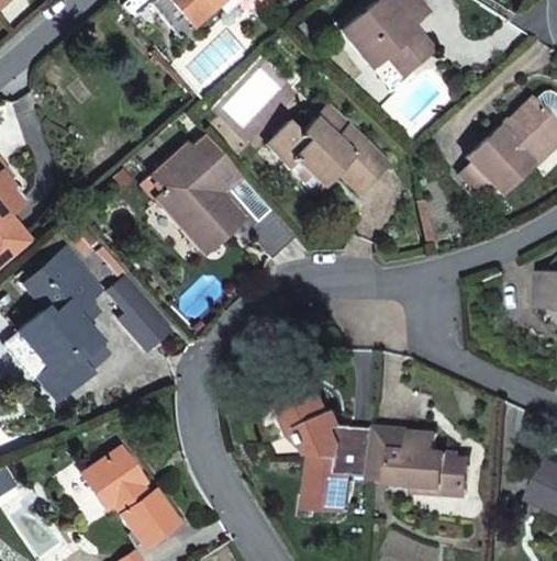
[(214,14),(201,0),(163,0),(190,34),(214,14)]
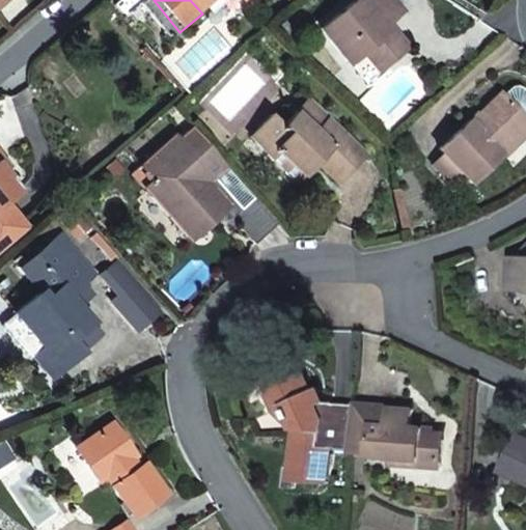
[(190,0),(202,14),(219,0),(242,0),(245,4),(249,0),(190,0)]
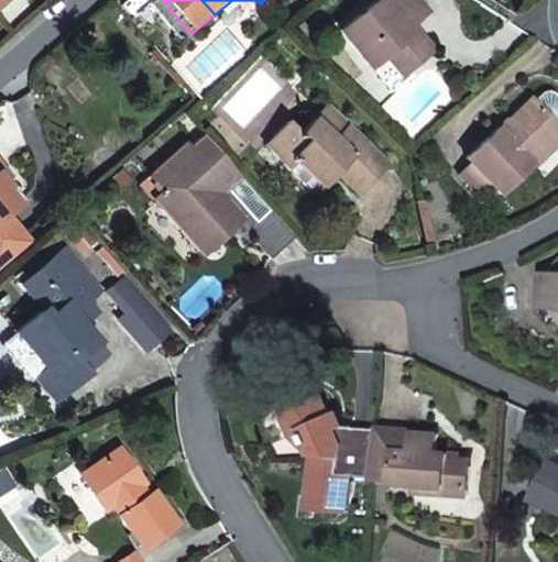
[(390,55),(406,77),(436,51),(415,25),(433,10),(423,0),(380,0),(343,32),(375,68),(390,55)]
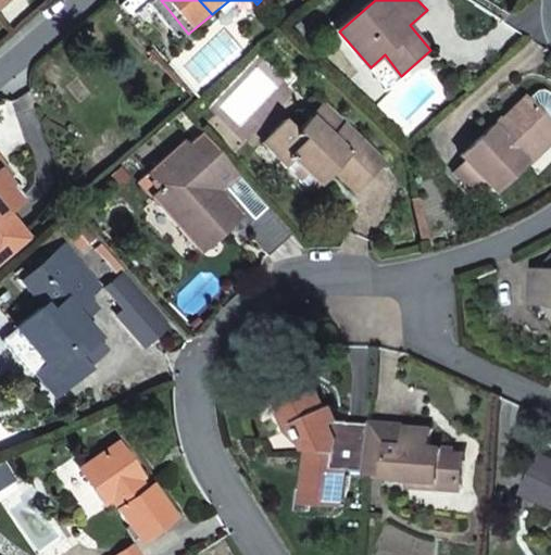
[(405,82),(401,76),(385,54),(371,67),(392,92),(405,82)]
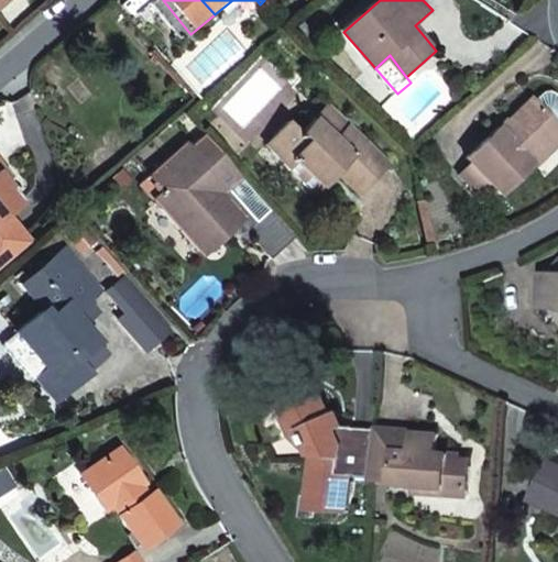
[(557,100),(551,94),(539,103),(557,122),(557,100)]
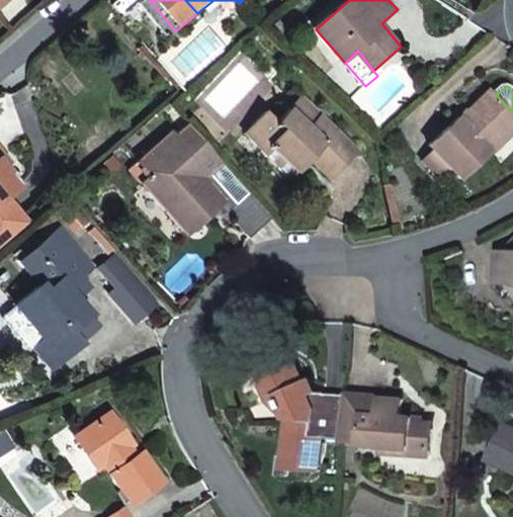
[(512,112),(496,95),(493,91),(464,119),(460,115),(429,146),(433,150),(457,176),(461,180),(492,154),(489,150),(512,125),(512,112)]
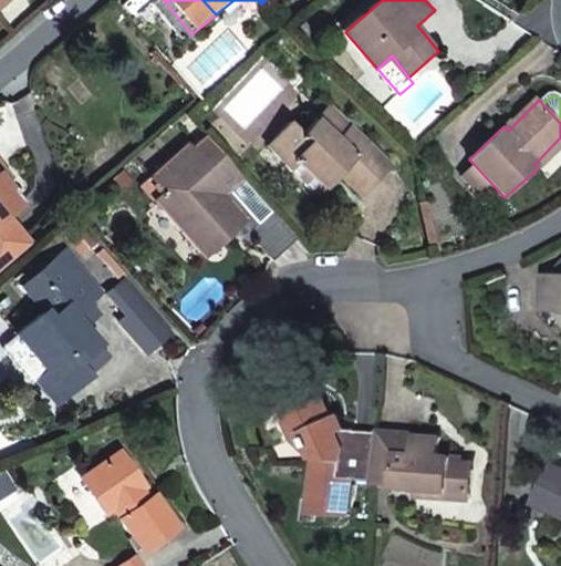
[(298,160),(326,187),(346,168),(352,175),(346,181),(364,198),(395,166),(334,106),(307,135),(293,122),(270,147),(290,166),(298,160)]
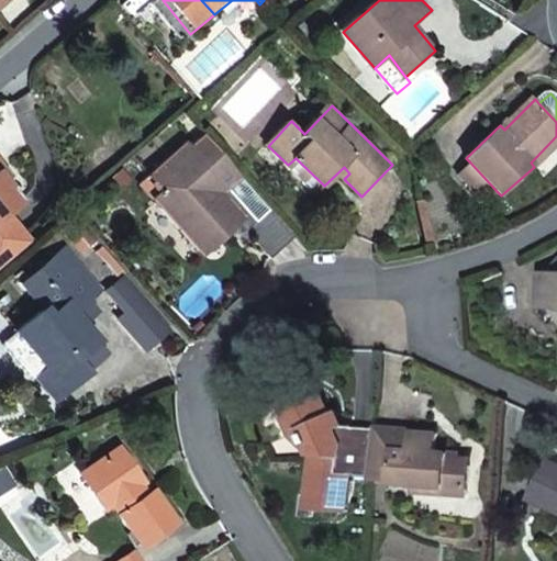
[(240,174),(204,134),(190,146),(187,142),(151,175),(162,188),(155,195),(204,250),(244,214),(222,191),(240,174)]
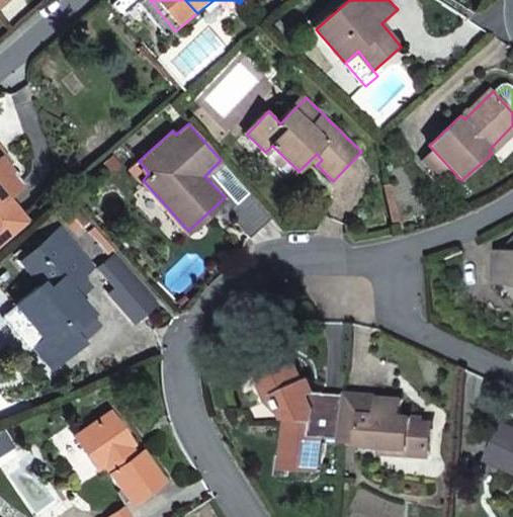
[(512,125),(489,150),(492,154),(495,157),(512,141),(512,125)]
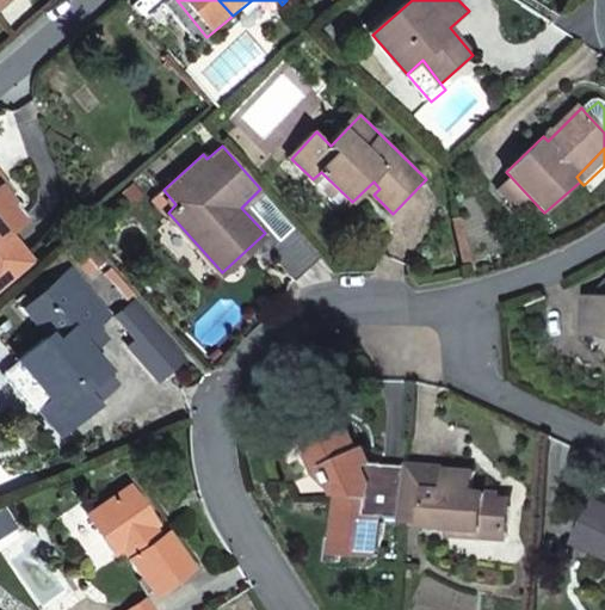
[(0,168),(0,240),(29,216),(5,188),(5,174),(0,168)]
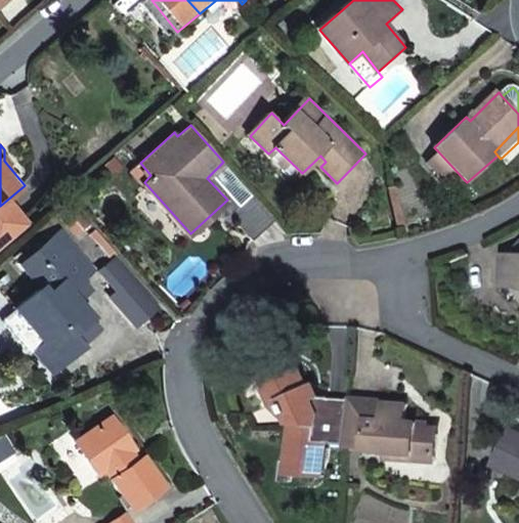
[(296,179),(302,173),(275,147),(268,154),(296,179)]
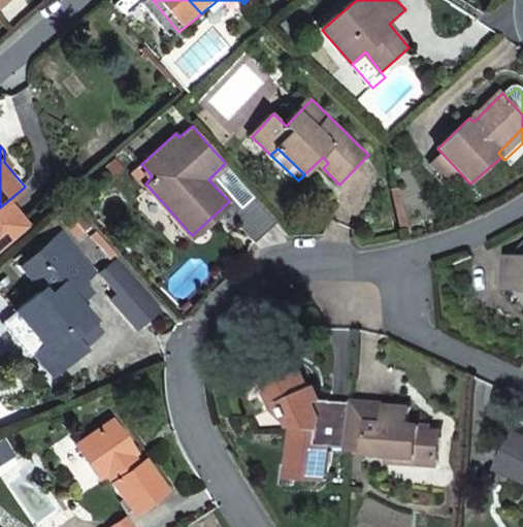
[(18,166),(4,151),(4,162),(11,171),(18,166)]
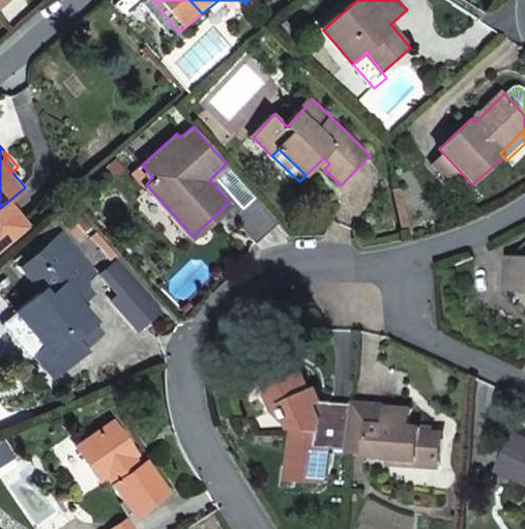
[(468,180),(443,153),(429,165),(456,193),(468,180)]
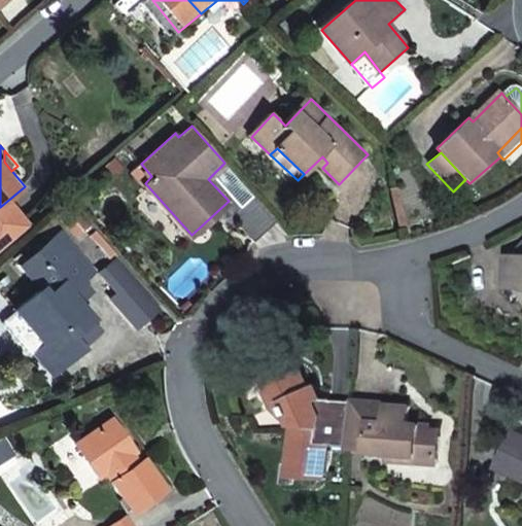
[(255,210),(249,197),(230,214),(253,241),(267,230),(255,210)]
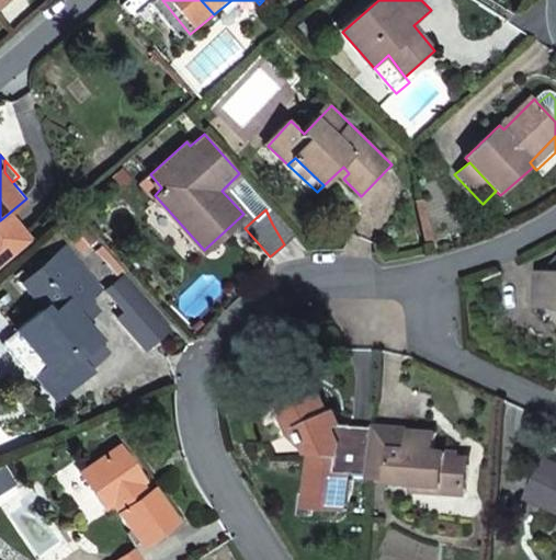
[(0,269),(35,238),(11,212),(0,221),(0,269)]
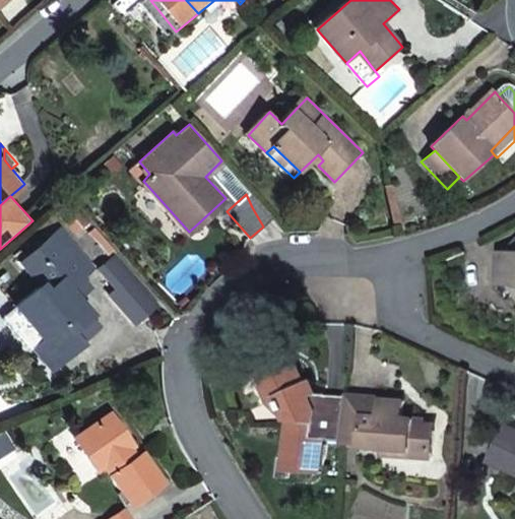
[(263,226),(269,236),(283,225),(260,200),(252,207),(263,226)]
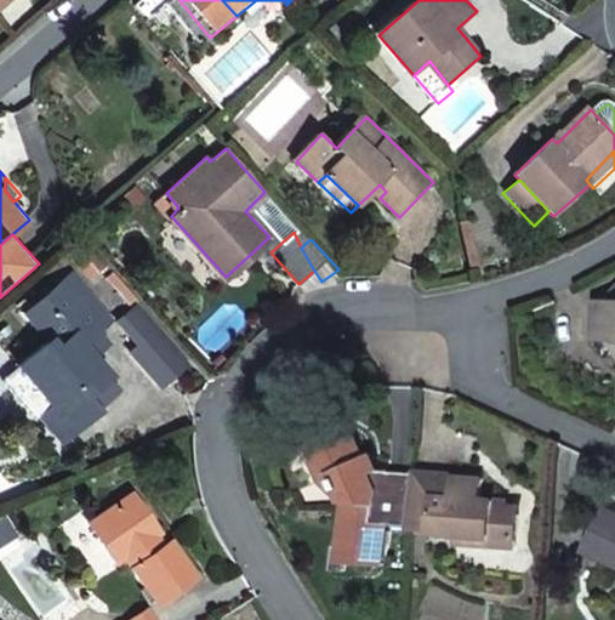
[(83,240),(69,252),(90,276),(103,265),(83,240)]
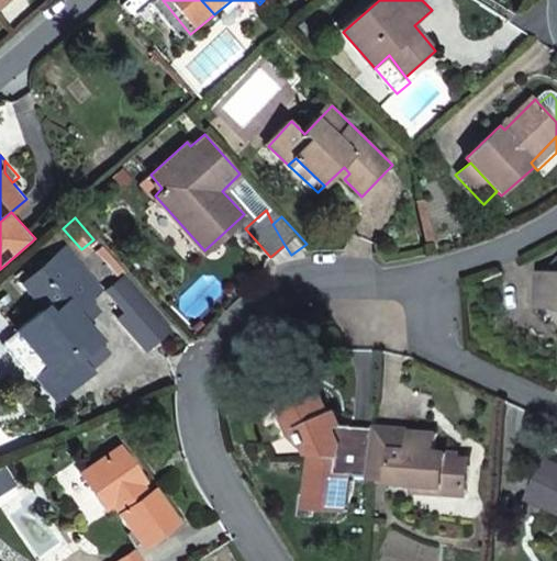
[(76,311),(89,299),(102,289),(66,247),(40,269),(37,267),(20,282),(31,294),(32,293),(44,307),(18,332),(46,366),(36,374),(57,397),(90,370),(88,369),(109,351),(99,339),(100,338),(85,321),(76,311)]
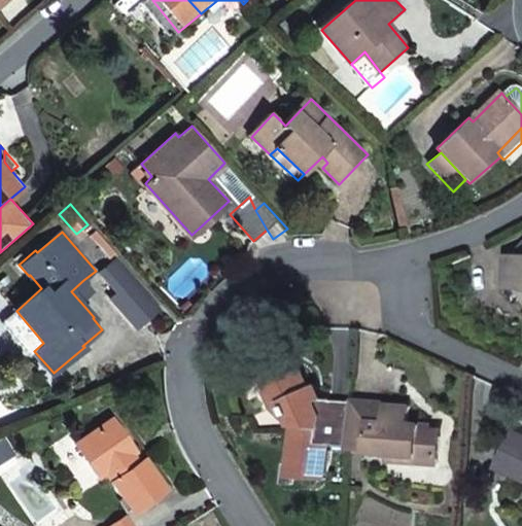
[(521,251),(506,250),(505,284),(521,286),(521,251)]
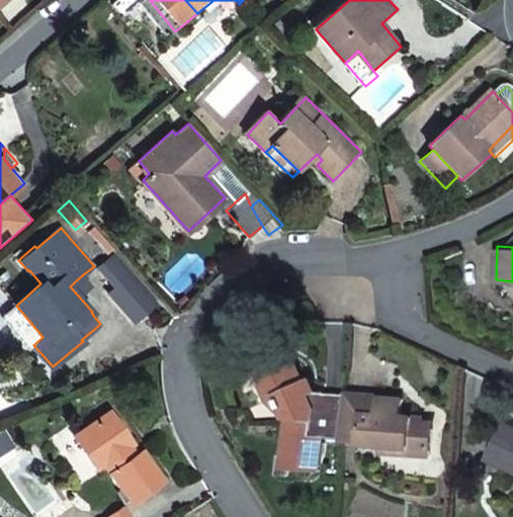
[(157,302),(115,254),(100,266),(118,286),(111,292),(136,321),(157,302)]
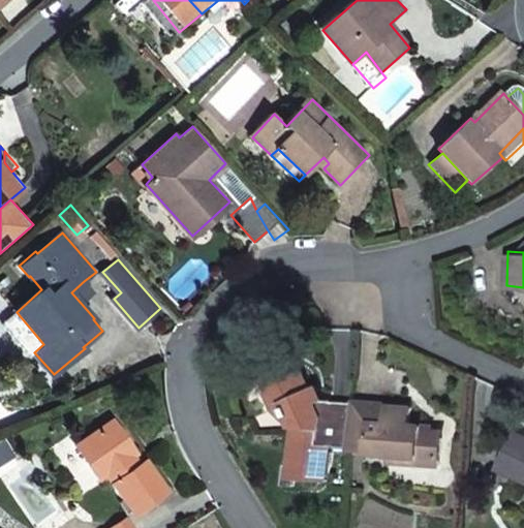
[(93,291),(84,281),(71,292),(80,302),(93,291)]
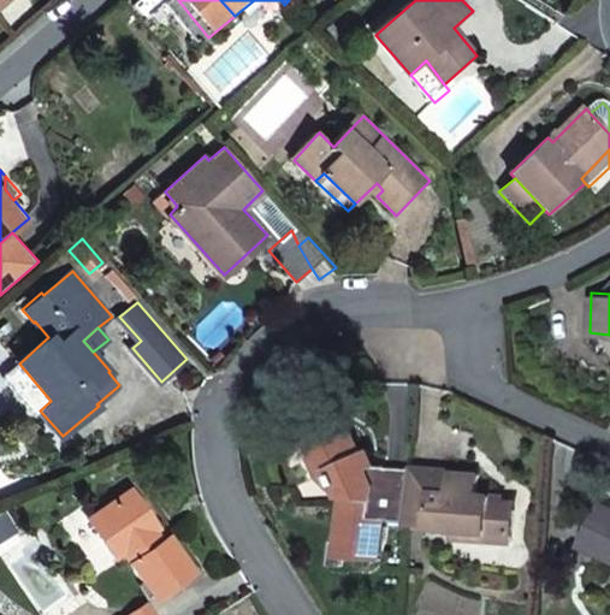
[(51,401),(19,364),(9,374),(40,411),(51,401)]
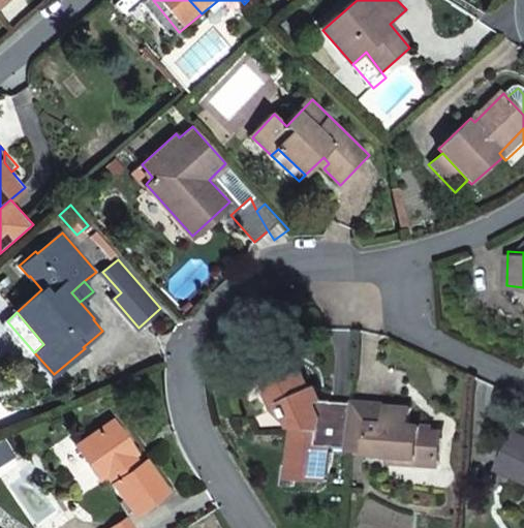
[(351,445),(356,402),(324,400),(316,386),(309,389),(301,371),(279,369),(276,387),(266,393),(272,408),(281,405),(289,427),(286,463),(281,464),(279,484),(291,485),(293,477),(328,478),(332,444),(351,445)]
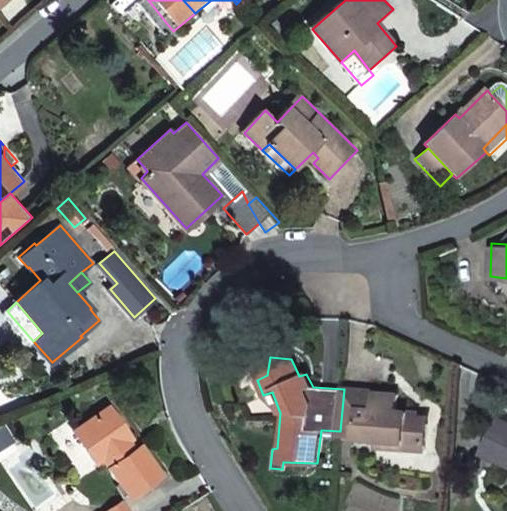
[(340,431),(340,433),(360,435),(359,437),(379,439),(379,444),(405,447),(406,439),(427,441),(427,435),(407,417),(402,412),(395,405),(392,401),(383,392),(379,391),(377,389),(344,386),(344,389),(340,431)]
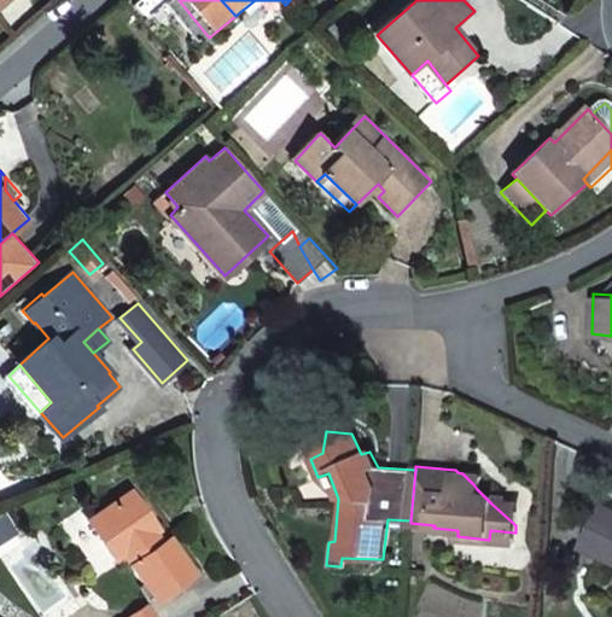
[(488,469),(459,467),(462,473),(473,484),(477,489),(485,498),(491,504),(516,525),(522,531),(522,506),(510,504),(511,494),(488,490),(488,469)]
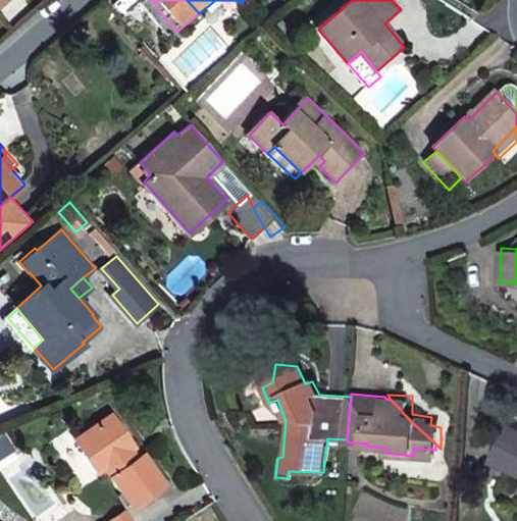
[(113,415),(86,432),(95,448),(87,453),(98,470),(106,466),(131,505),(163,484),(144,455),(133,462),(126,452),(135,446),(113,415)]
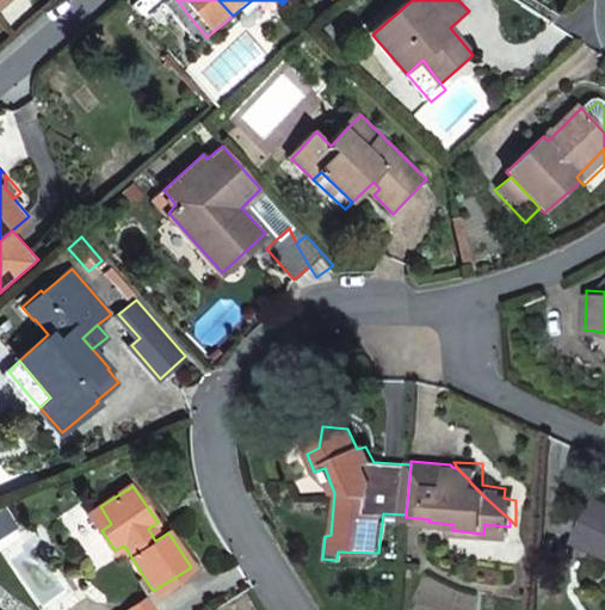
[(604,495),(603,494),(582,536),(604,547),(604,495)]
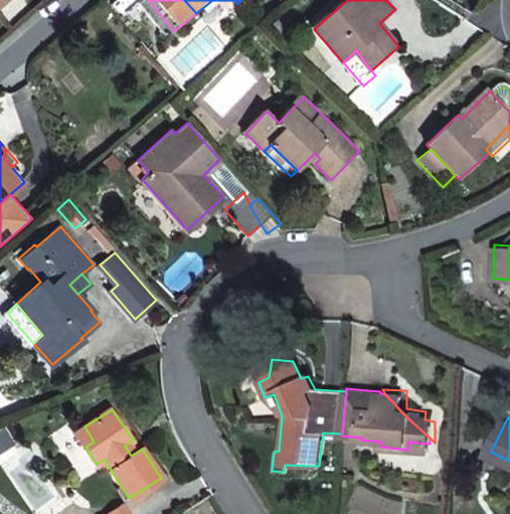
[(94,442),(85,426),(74,433),(86,447),(94,442)]
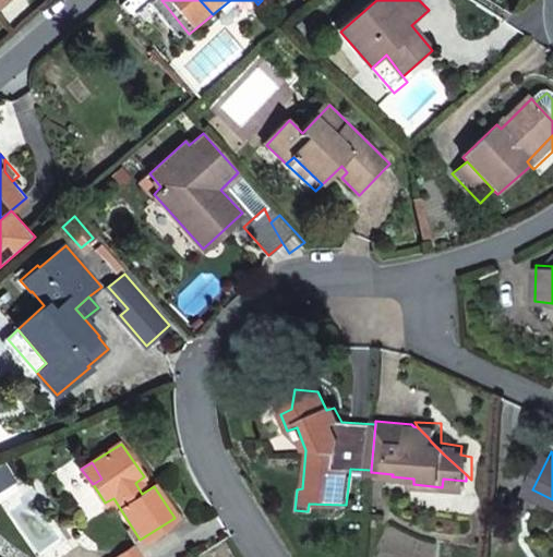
[(465,489),(466,481),(443,479),(442,487),(465,489)]
